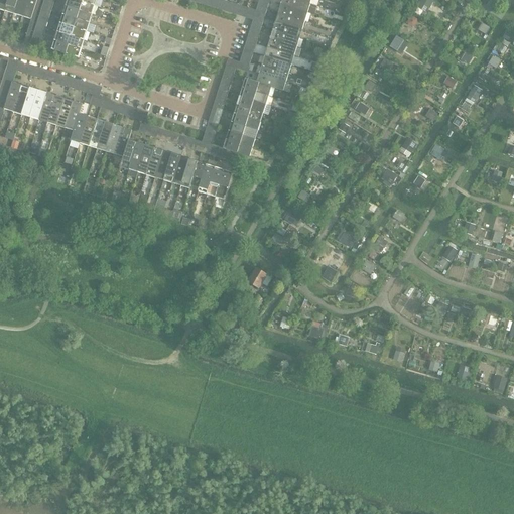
[(5,0),(3,9),(12,12),(15,0),(5,0)]
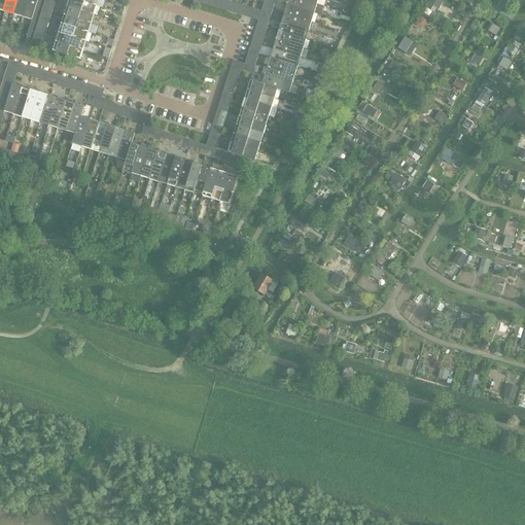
[(15,0),(12,12),(21,15),(25,0),(15,0)]
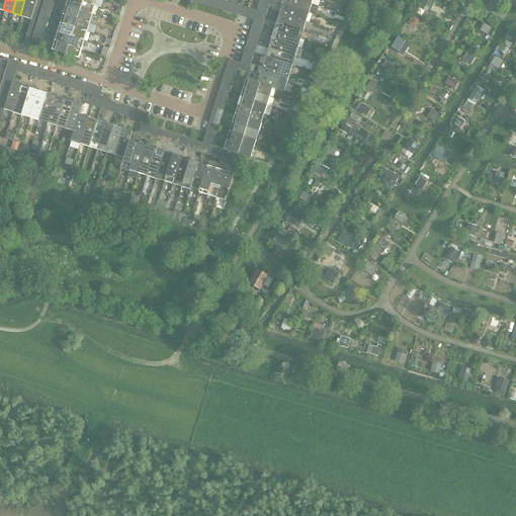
[(24,0),(20,15),(30,18),(34,0),(24,0)]
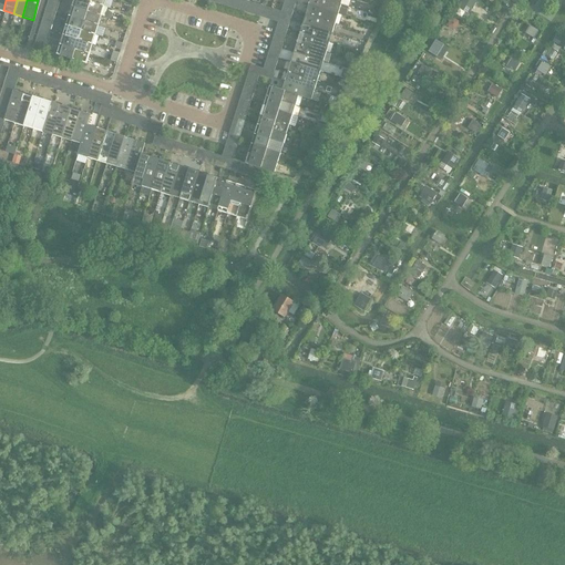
[(102,4),(86,0),(71,0),(70,6),(100,14),(102,4)]
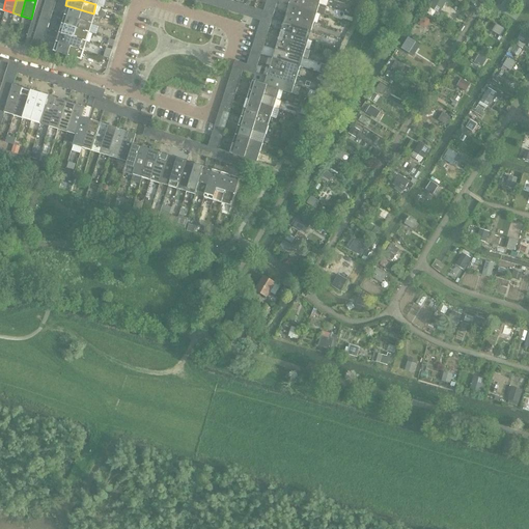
[(275,1),(272,0),(269,0),(267,6),(273,8),(275,1)]
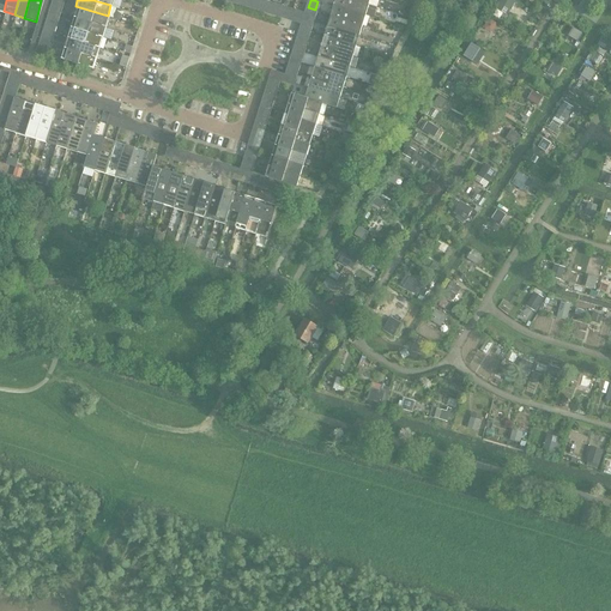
[(333,0),(332,4),(364,13),(367,4),(356,0),(333,0)]
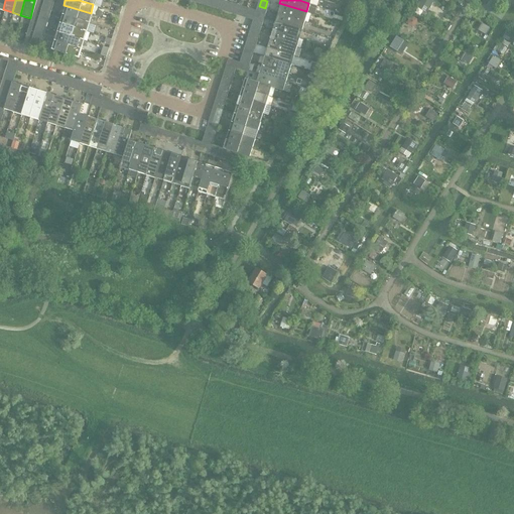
[(427,8),(431,0),(418,0),(417,2),(427,8)]
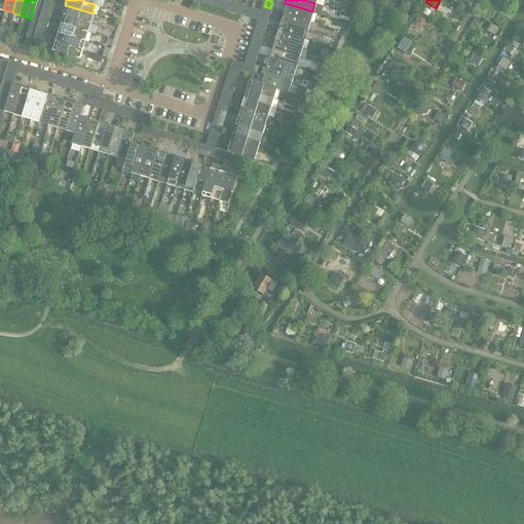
[(52,3),(46,1),(44,8),(50,10),(52,3)]
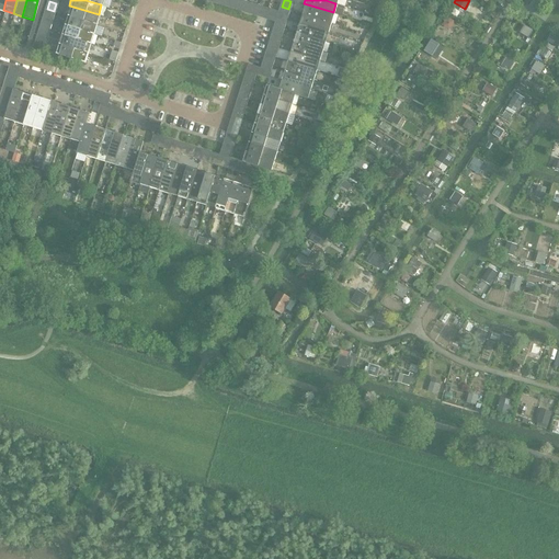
[(250,2),(248,9),(255,11),(257,4),(250,2)]
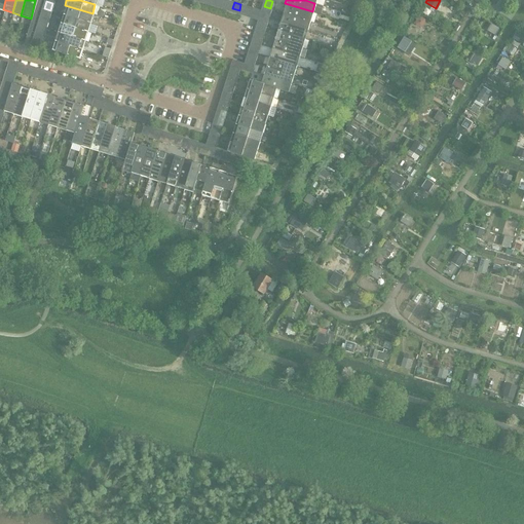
[(285,3),(283,12),(309,21),(312,11),(285,3)]
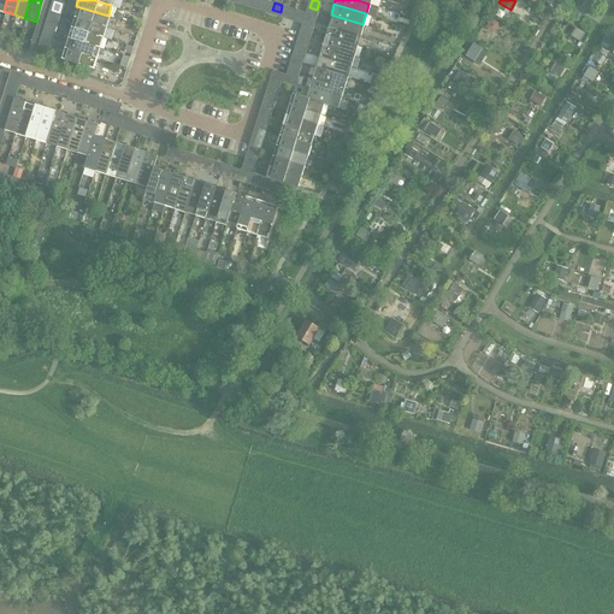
[(291,7),(282,5),(281,12),(289,15),(291,7)]
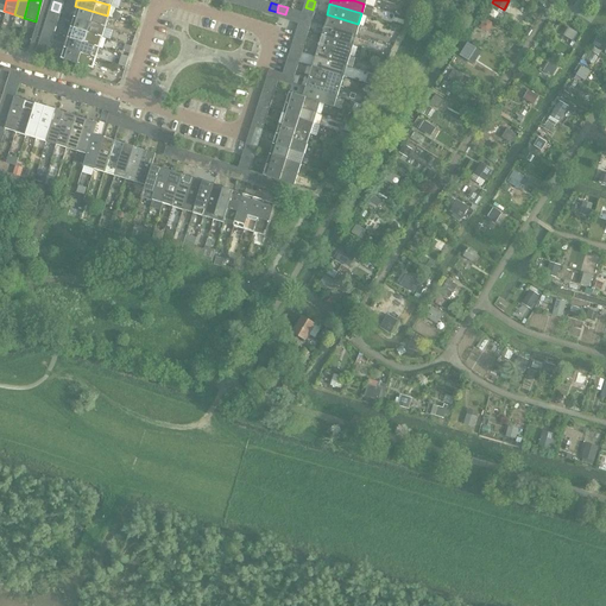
[(107,16),(75,6),(73,16),(103,25),(107,16)]
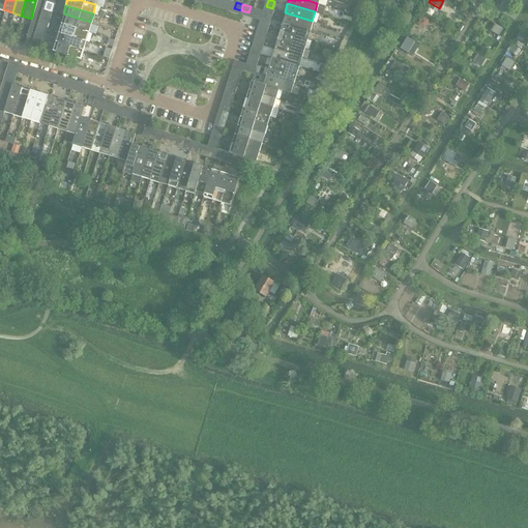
[(272,8),(266,6),(264,13),(270,16),(272,8)]
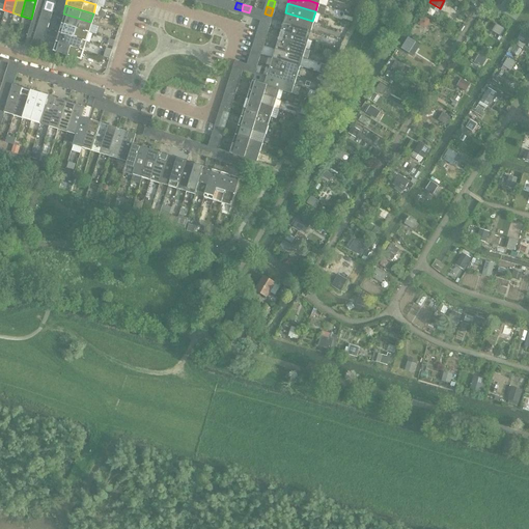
[(254,7),(252,14),(259,16),(261,9),(254,7)]
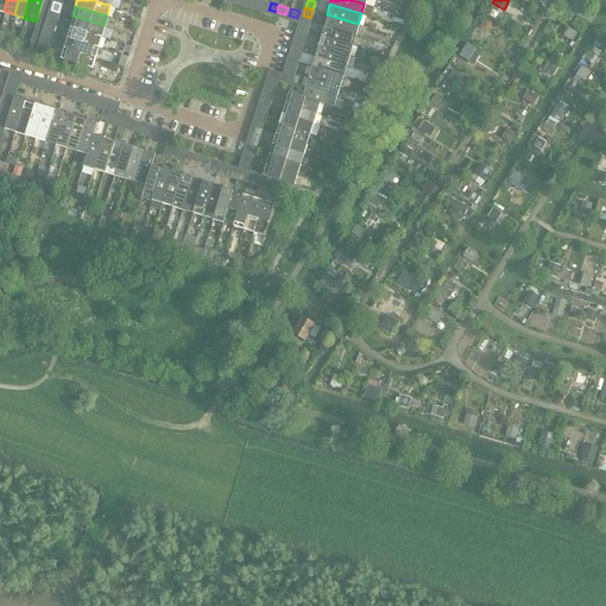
[(58,12),(51,10),(49,18),(56,19),(58,12)]
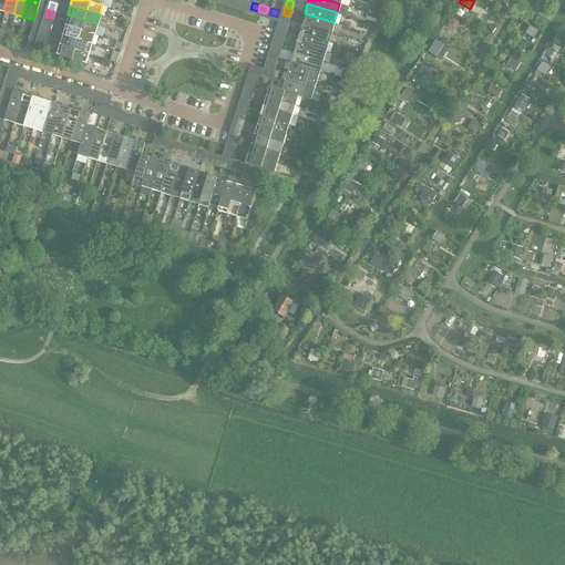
[(305,13),(301,22),(330,31),(334,22),(305,13)]
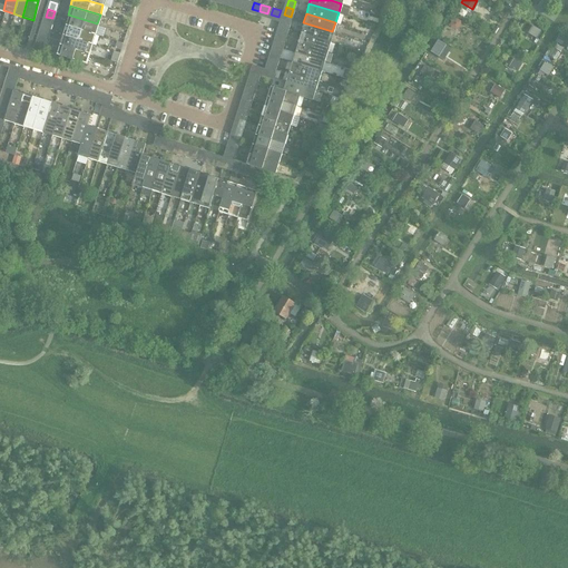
[(97,23),(68,15),(65,25),(94,33),(97,23)]
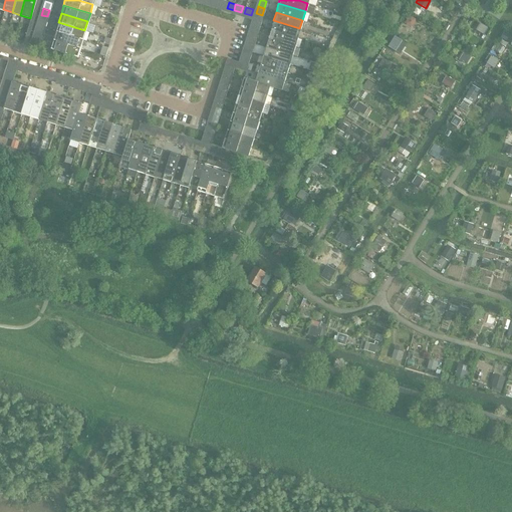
[(409,24),(414,18),(408,14),(404,21),(409,24)]
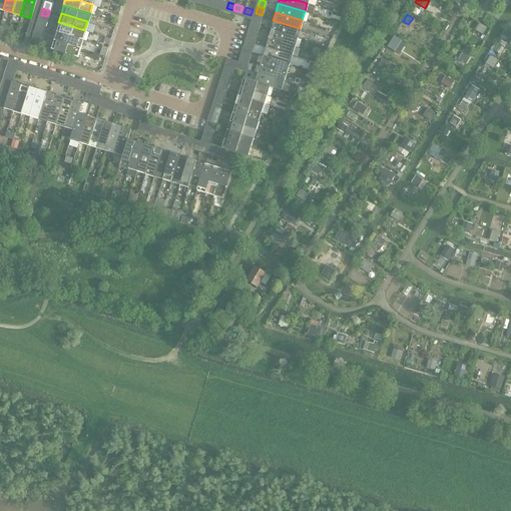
[(261,18),(254,16),(252,23),(259,25),(261,18)]
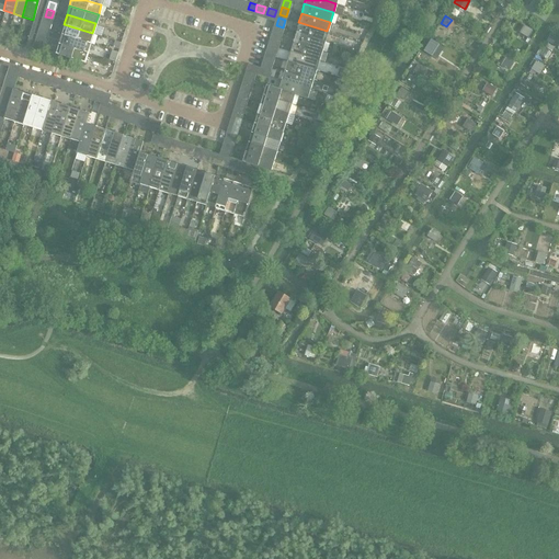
[(50,22),(44,20),(42,27),(48,30),(50,22)]
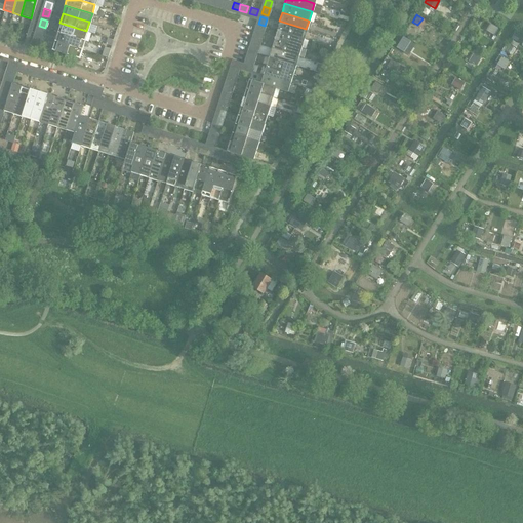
[(279,21),(276,30),(304,38),(306,29),(279,21)]
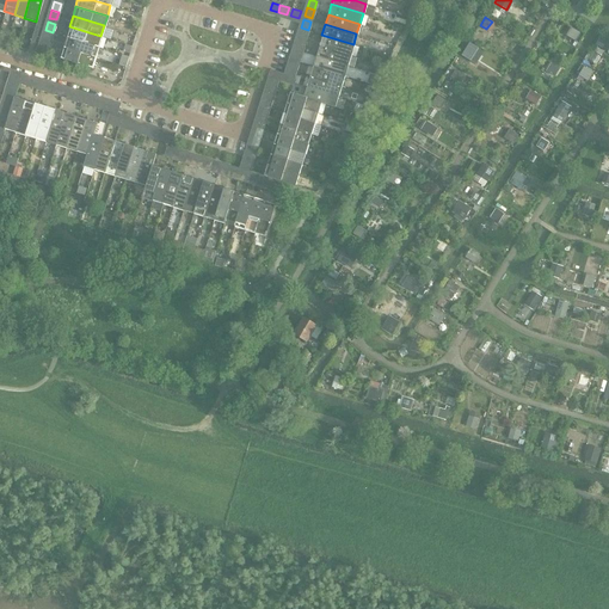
[(574,40),(579,31),(570,25),(565,34),(574,40)]
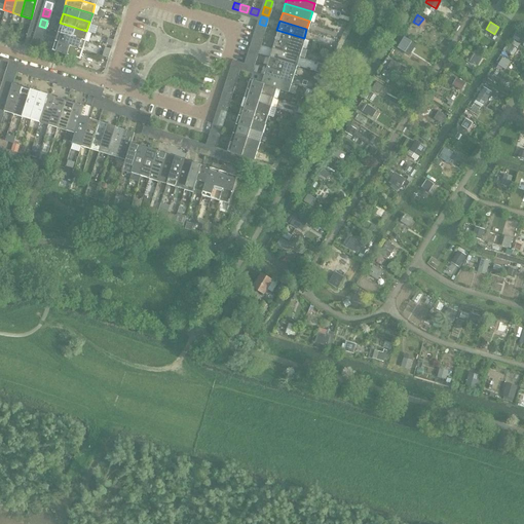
[(86,31),(60,23),(57,32),(84,40),(86,31)]
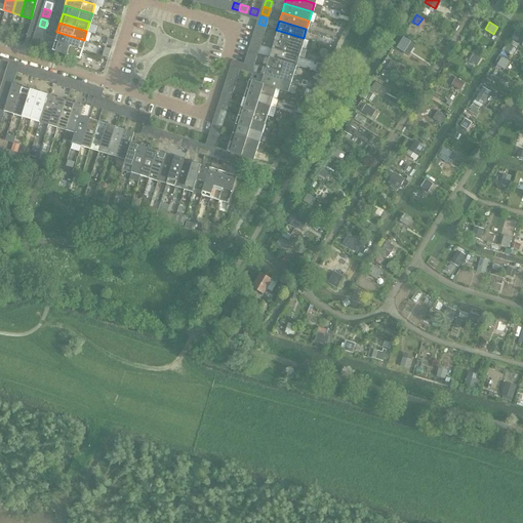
[(265,26),(258,24),(256,31),(263,33),(265,26)]
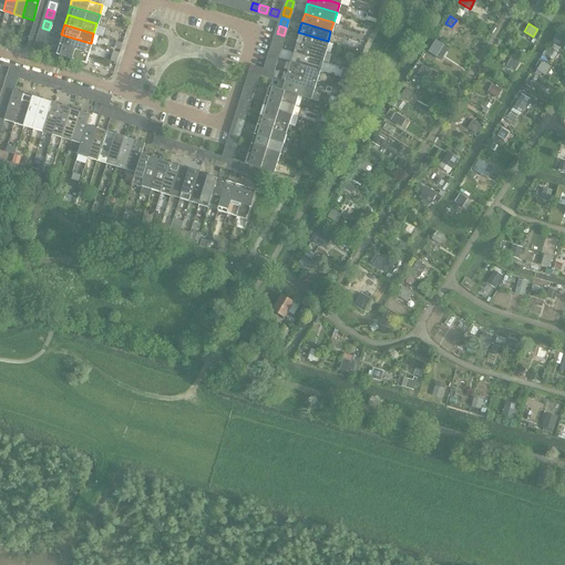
[(49,30),(42,28),(40,36),(47,38),(49,30)]
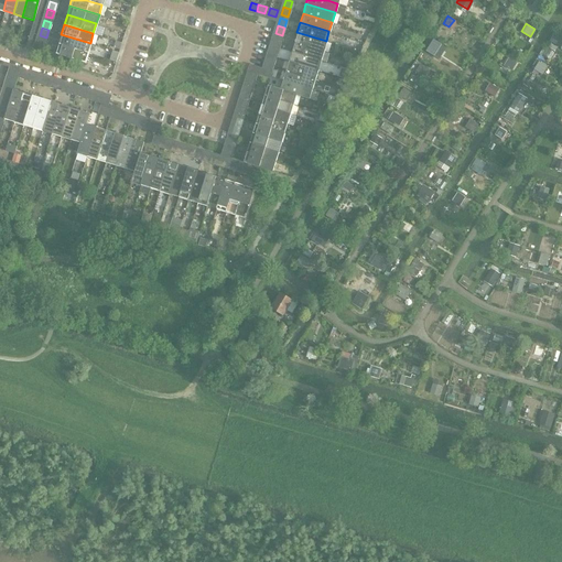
[(296,32),(294,41),(323,51),(326,41),(296,32)]
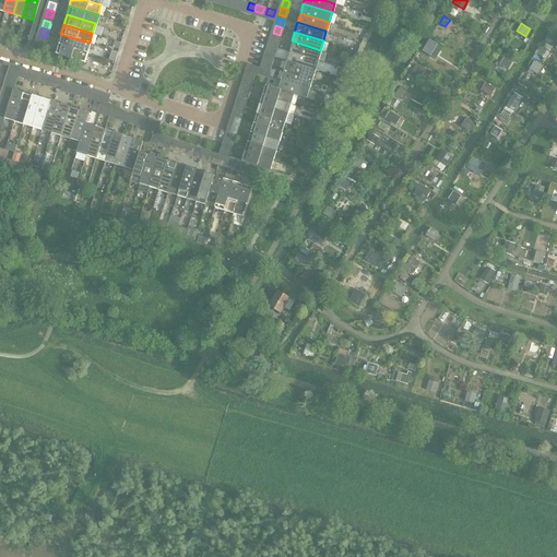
[(554,45),(556,39),(556,36),(549,32),(547,35),(549,36),(546,42),(554,45)]
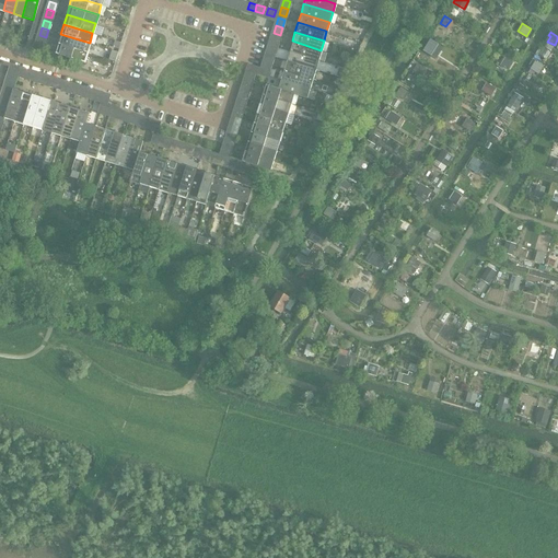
[(90,43),(60,34),(58,43),(86,53),(90,43)]
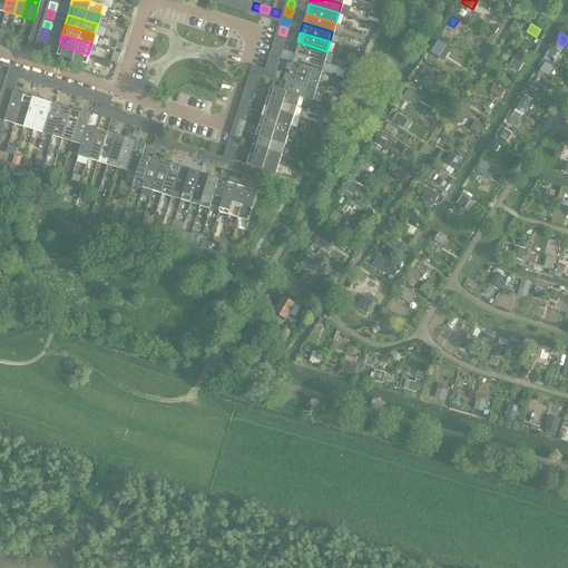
[(284,39),(277,37),(274,45),(281,47),(284,39)]
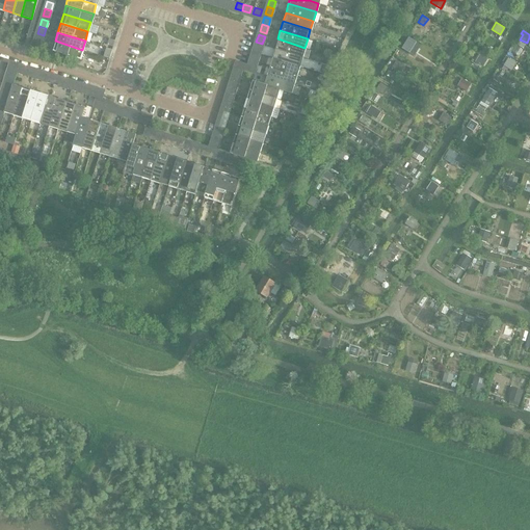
[(409,48),(414,41),(406,35),(402,44),(409,48)]
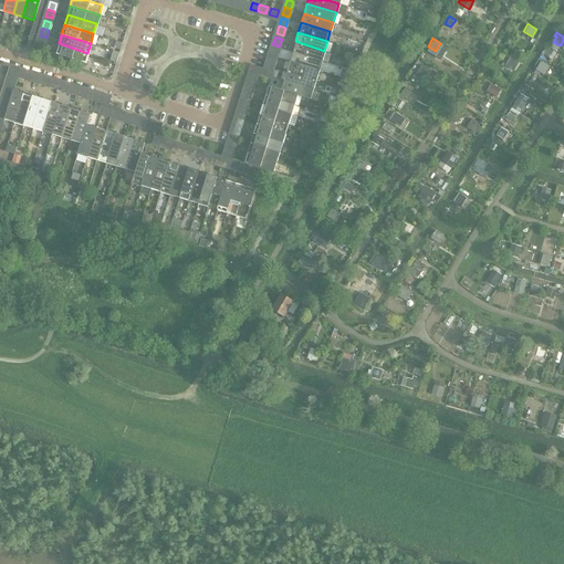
[(43,49),(45,41),(39,39),(35,47),(43,49)]
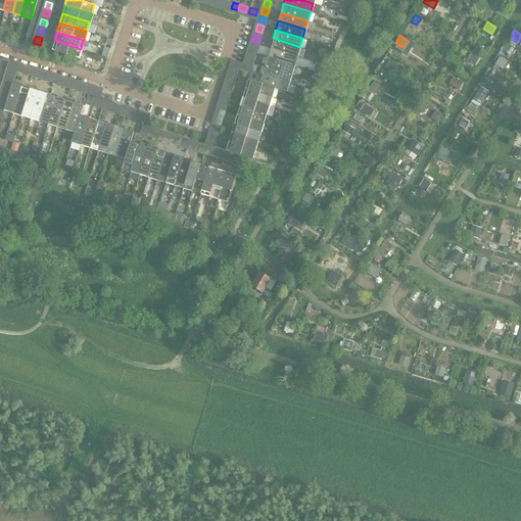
[(273,38),(270,47),(296,55),(299,47),(273,38)]
